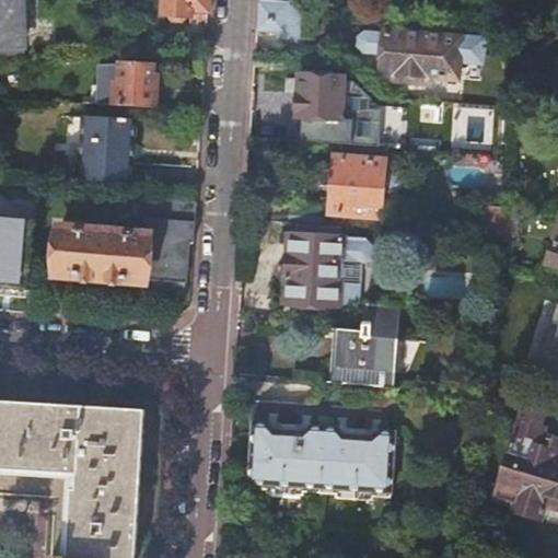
[(0,60),(20,60),(20,45),(18,0),(0,0),(0,60)]
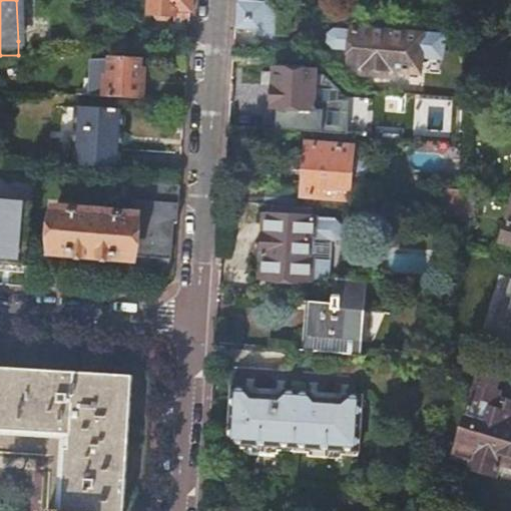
[(168,15),(188,15),(189,0),(149,0),(149,14),(154,14),(158,18),(165,19),(168,15)]
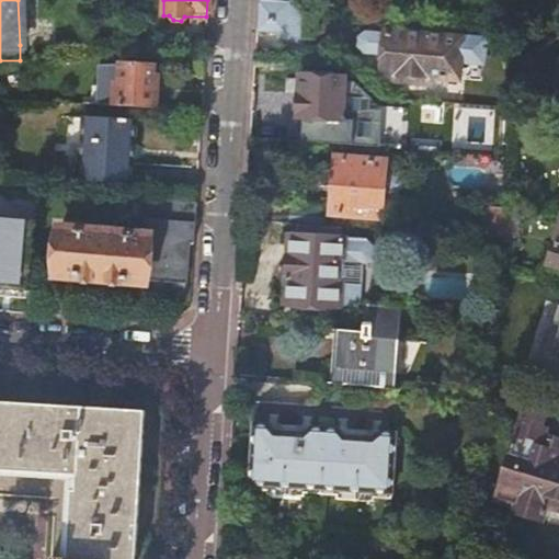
[(258,0),(255,32),(277,33),(284,33),(283,43),(303,45),(306,4),(267,0),(258,0)]
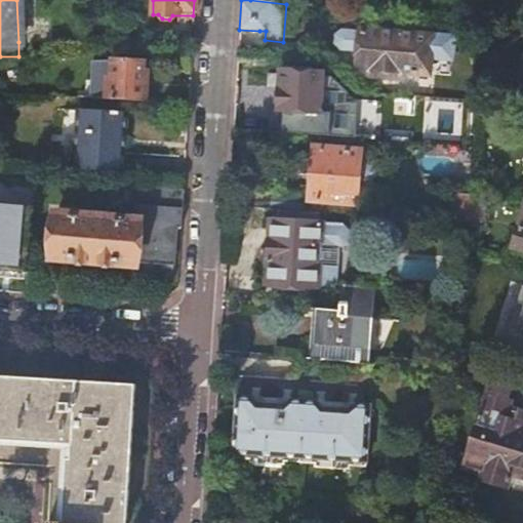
[(358,51),(356,67),(358,67),(357,74),(387,77),(388,69),(428,73),(430,55),(444,56),(451,51),(454,35),(432,34),(432,35),(360,28),(360,29),(340,27),(333,33),(332,41),(338,49),(358,51)]
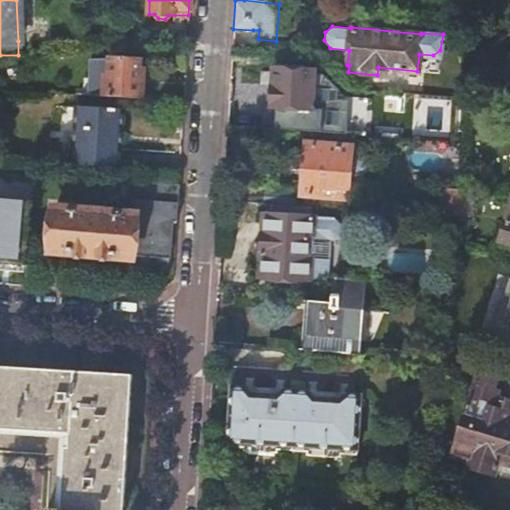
[(78,93),(102,95),(141,97),(143,69),(139,68),(140,60),(109,58),(80,56),(79,75),(78,93)]
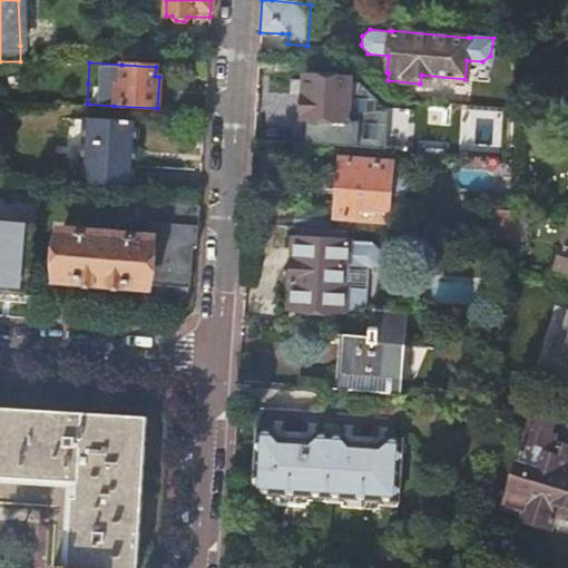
[(304,75),(301,118),(346,121),(349,78),(304,75)]
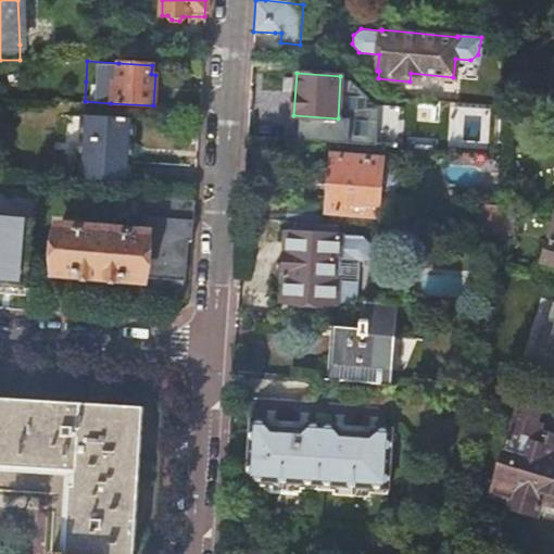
[(82,114),(77,175),(128,179),(133,118),(82,114)]
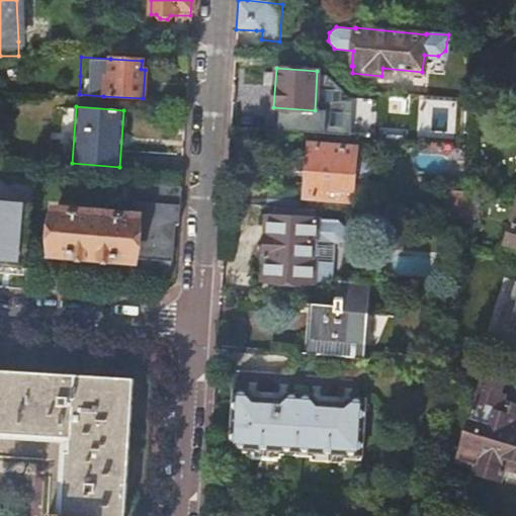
[(309,143),(304,196),(351,200),(353,181),(355,147),(309,143)]
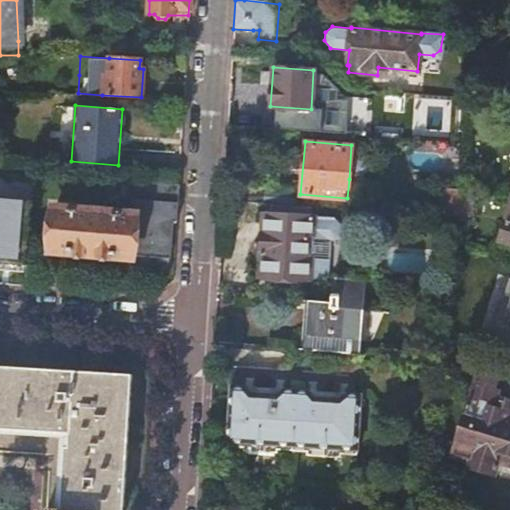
[(351,145),(349,179),(357,179),(367,169),(368,157),(360,146),(351,145)]
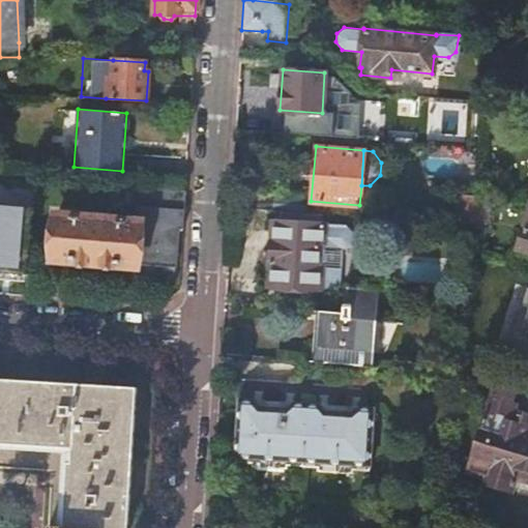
[(184,187),(136,184),(134,221),(56,213),(53,258),(137,265),(138,262),(175,265),(177,227),(181,227),(184,187)]
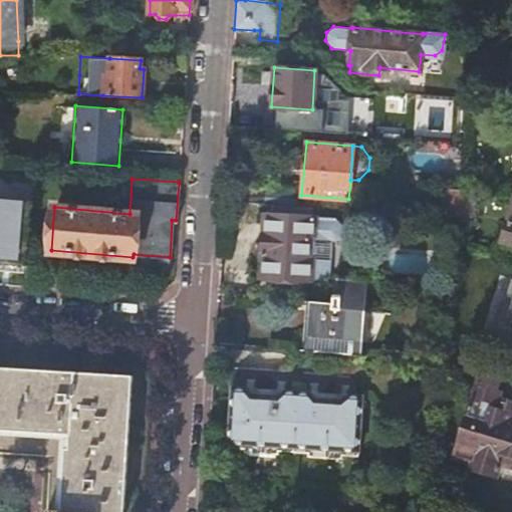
[(438,189),(437,217),(457,219),(458,219),(460,191),(455,190),(438,189)]
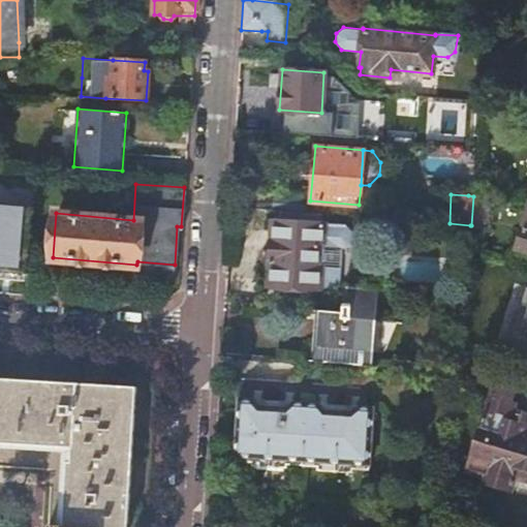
[(487,197),(473,196),(471,225),(485,226),(487,197)]
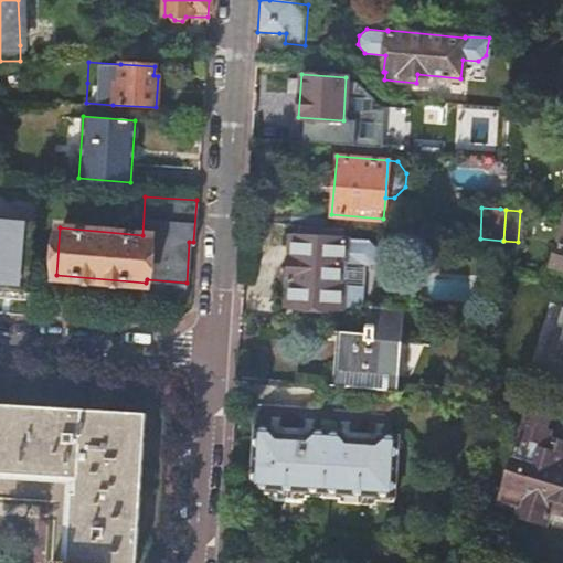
[(562,226),(551,265),(562,268),(562,226)]
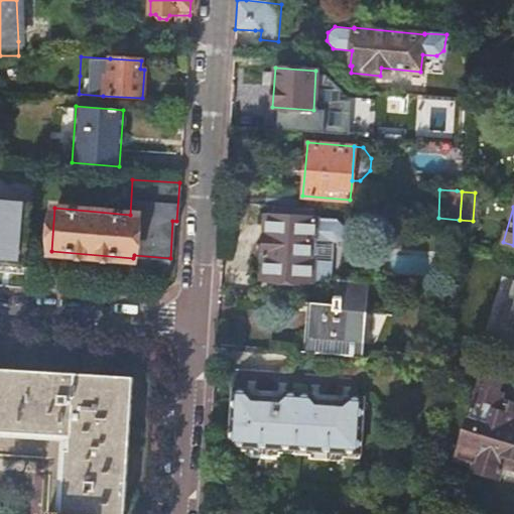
[(311,281),(311,280),(313,261),(313,260),(332,261),(334,242),(338,242),(342,238),(343,225),(337,220),(268,215),(265,219),(264,232),(269,236),(268,254),(263,254),(261,278),(311,281)]
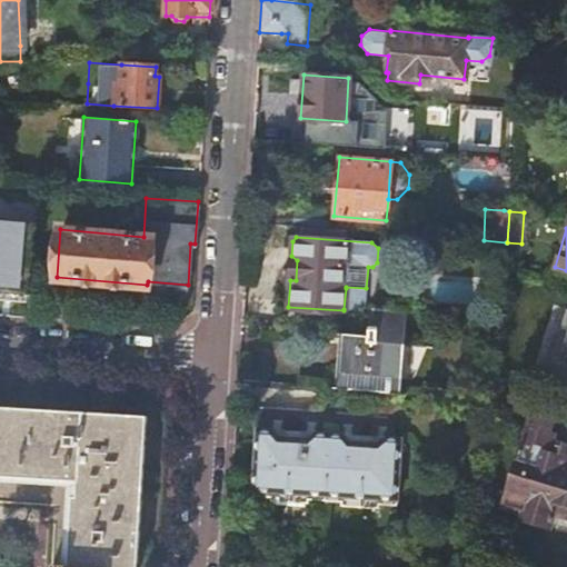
[(479,240),(457,238),(456,249),(479,251),(479,240)]
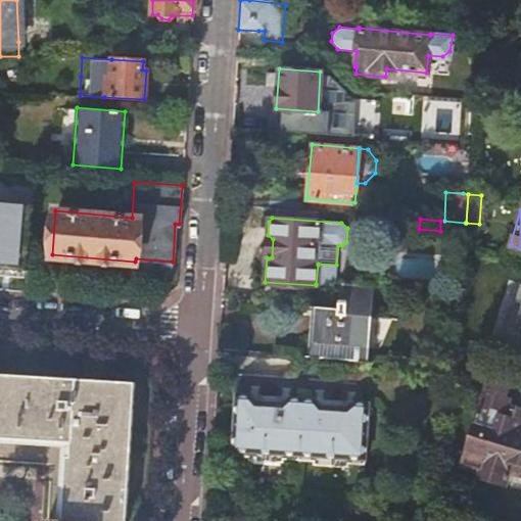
[(318,265),(316,284),(335,285),(336,265),(318,264),(318,265)]
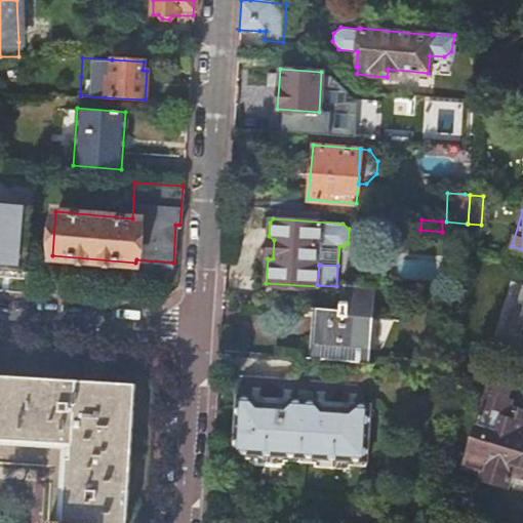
[(450,279),(449,291),(461,292),(463,280),(450,279)]
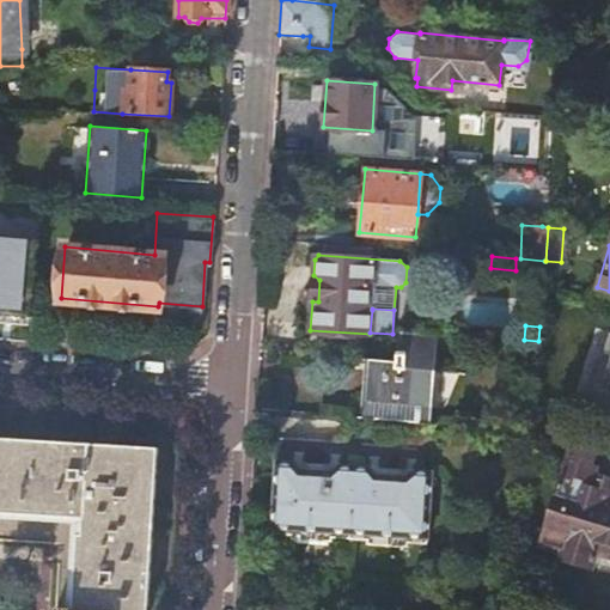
[(370,358),(364,418),(426,424),(427,406),(440,407),(453,373),(431,371),(434,334),(397,330),(395,360),(370,358)]
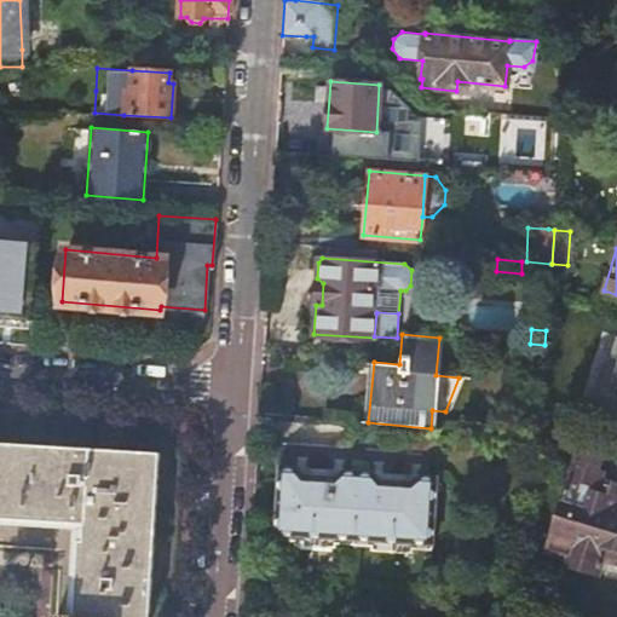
[(148,616),(157,479),(128,450),(0,442),(0,517),(84,523),(82,540),(75,540),(75,546),(76,546),(73,613),(57,613),(57,616),(148,616)]
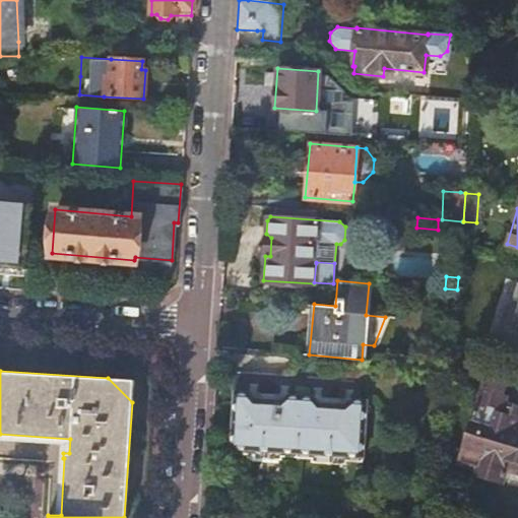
[(486,371),(458,462),(477,468),(475,473),(517,486),(517,423),(516,422),(517,413),(517,406),(504,402),(506,396),(501,394),(506,377),(486,371)]
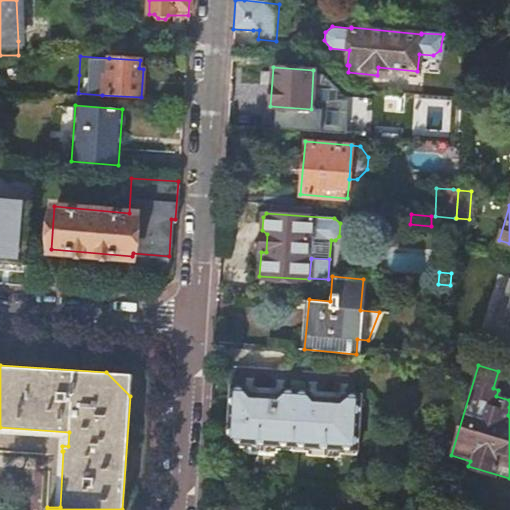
[(255,394),(256,387),(230,385),(226,445),(242,446),(242,450),(276,452),(276,448),(306,449),(306,453),(339,455),(340,451),(355,452),(359,393),(325,391),(325,398),(315,397),(315,390),(267,387),(266,395),(255,394)]
